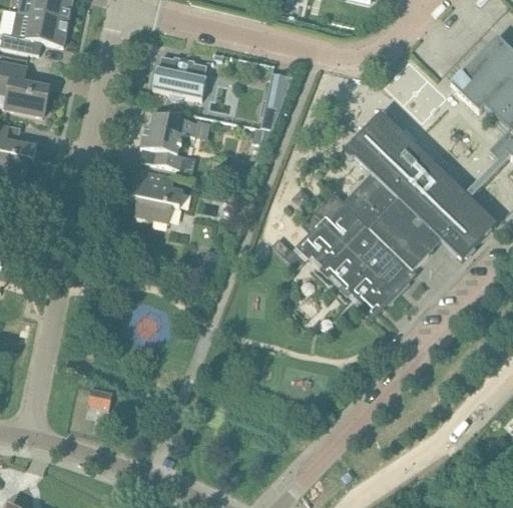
[(18,0),(16,11),(30,14),(67,22),(71,0),(18,0)]
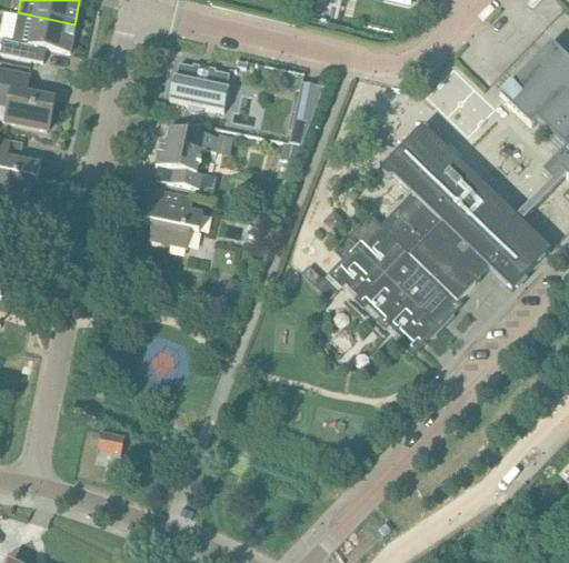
[(2,36),(0,46),(0,51),(42,60),(46,47),(69,51),(75,24),(33,16),(18,12),(13,38),(2,36)]
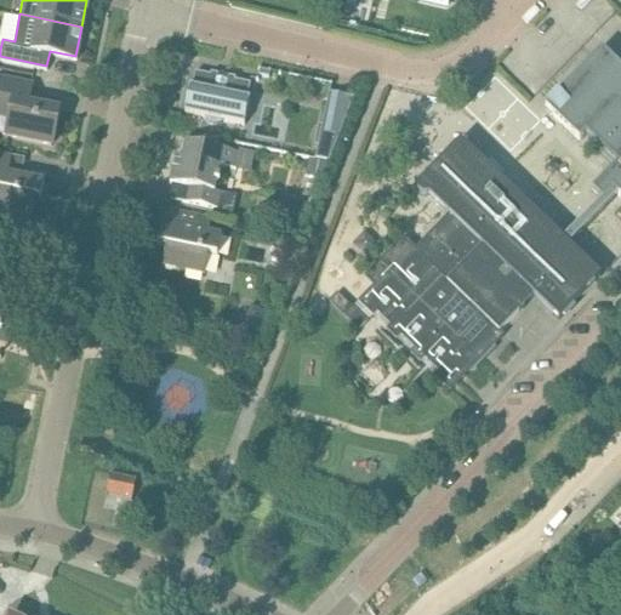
[(608,201),(617,191),(620,194),(620,63),(602,45),(545,104),(579,137),(587,129),(617,159),(592,186),(608,201)]
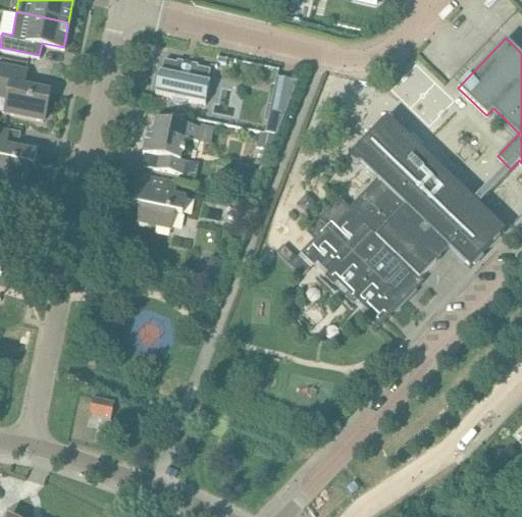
[(197,63),(198,61),(176,57),(176,59),(163,56),(161,68),(159,68),(154,91),(205,101),(209,79),(207,79),(210,66),(197,63)]
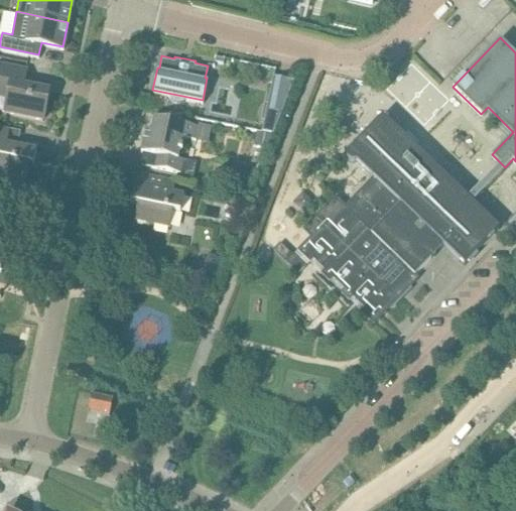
[(25,67),(0,60),(0,92),(8,95),(5,110),(42,117),(48,89),(22,84),(25,67)]
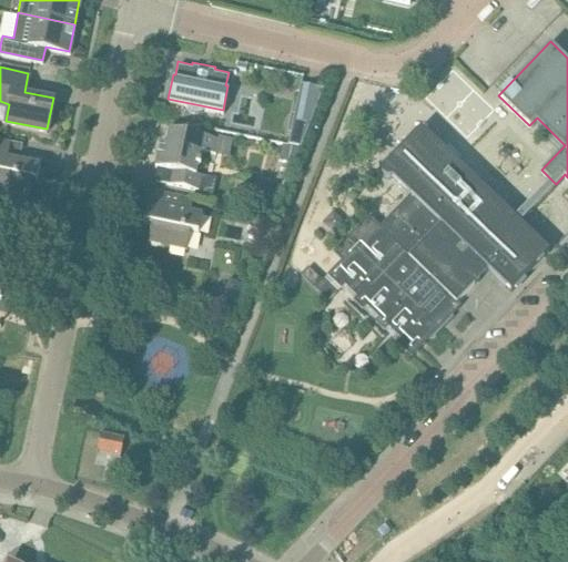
[(323,85),(318,84),(302,81),(301,81),(288,141),(295,142),(300,143),(301,144),(323,85)]
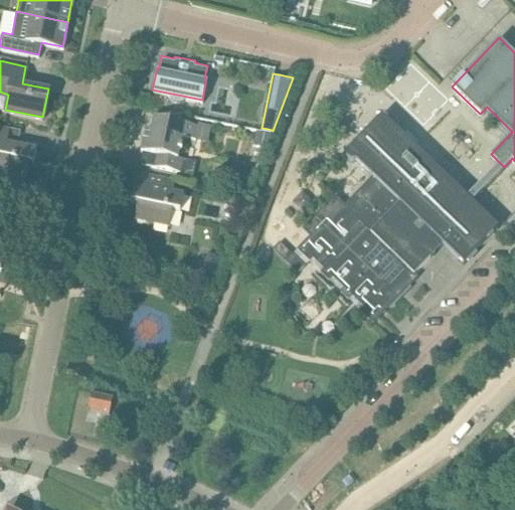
[(440,170),(442,168),(388,118),(387,119),(381,114),(347,149),(346,150),(346,152),(346,153),(346,154),(346,155),(346,156),(348,157),(348,158),(350,159),(351,159),(352,159),(353,158),(355,158),(372,174),(344,202),(334,193),(302,226),(309,233),(297,246),(309,259),(312,256),(323,267),(320,270),(328,278),(332,275),(343,286),(340,289),(348,297),(351,294),(363,305),(359,308),(373,321),(418,274),(414,271),(443,241),(463,262),(498,225),(475,204),(474,205),(465,197),(467,195),(440,170)]
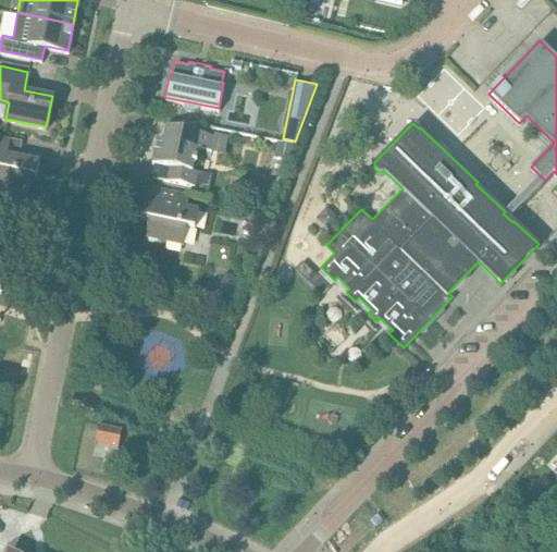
[(157,136),(151,160),(166,163),(164,176),(195,183),(197,168),(193,167),(194,160),(196,160),(197,156),(195,155),(197,146),(225,151),(229,134),(214,131),(214,134),(166,124),(163,137),(157,136)]
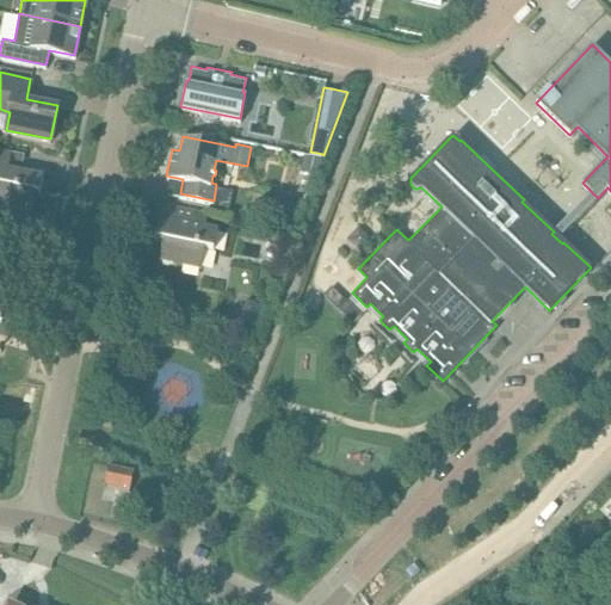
[(0,204),(0,203),(30,209),(34,191),(39,192),(43,174),(7,167),(11,150),(0,147),(0,204)]
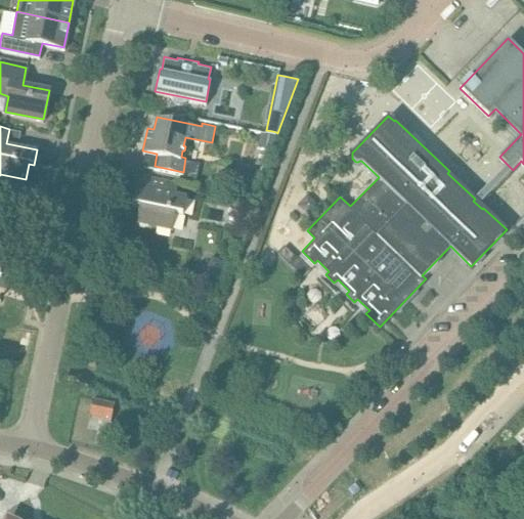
[(178,181),(150,175),(138,173),(138,174),(139,174),(137,185),(136,184),(132,203),(139,204),(136,220),(172,227),(175,211),(182,212),(186,195),(175,192),(178,181)]
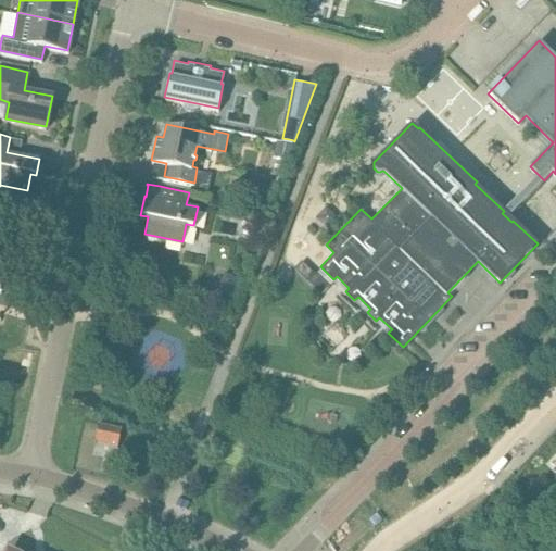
[(32,197),(29,208),(42,211),(45,199),(32,197)]
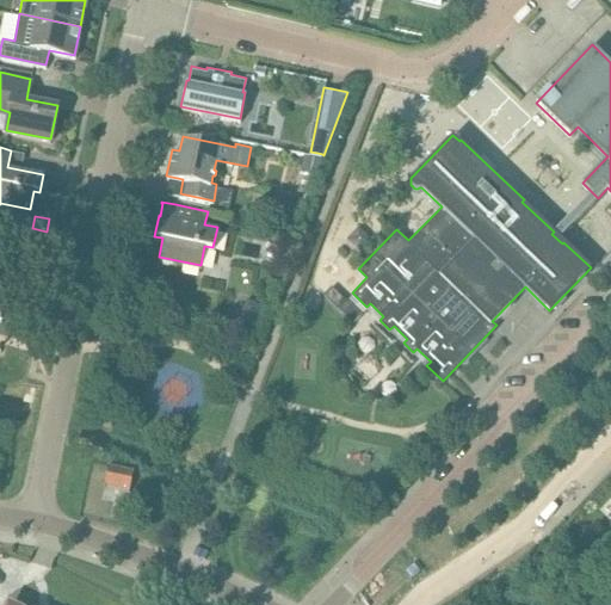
[(323,292),(353,320),(360,312),(332,284),(323,292)]
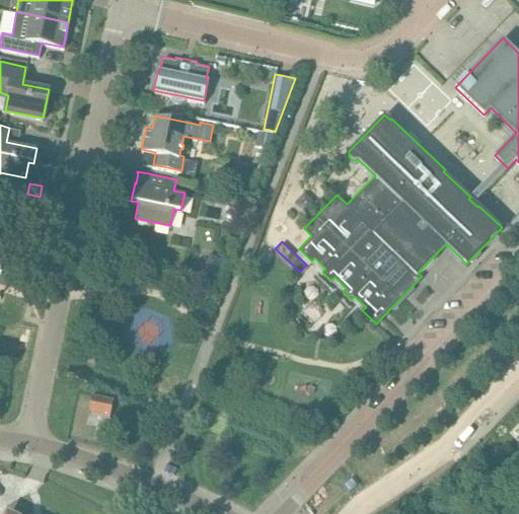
[(208,255),(200,274),(209,279),(215,281),(225,259),(223,258),(217,255),(214,253),(208,255)]
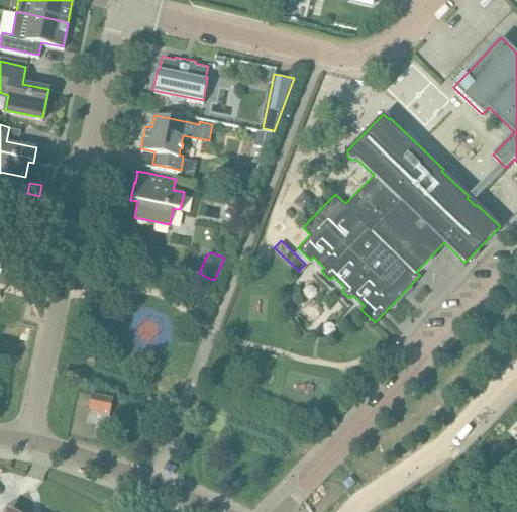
[(91,391),(91,395),(88,409),(109,413),(113,396),(91,391)]
